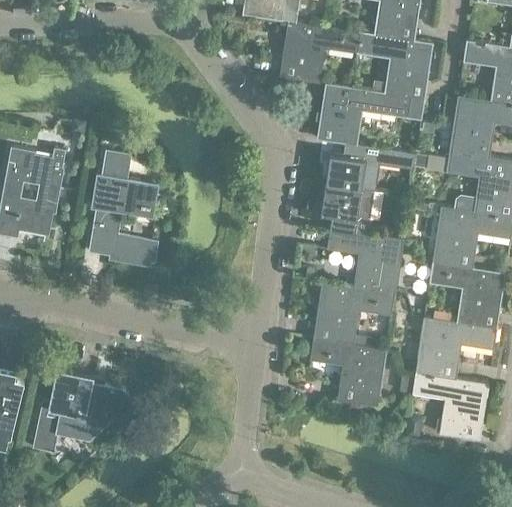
[(243,0),(241,14),(284,21),(284,20),(288,21),(297,22),(299,13),(297,13),(298,0),(243,0)]
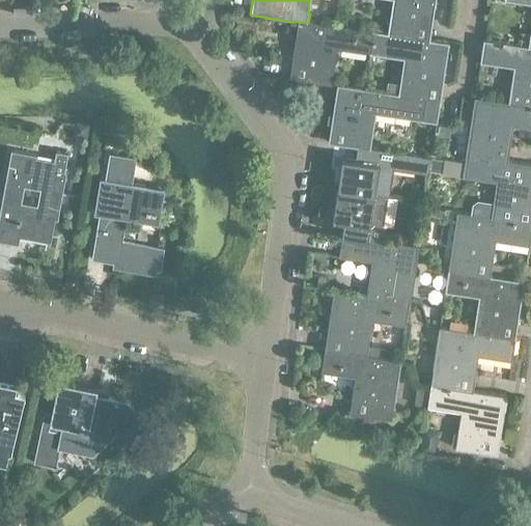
[(389,0),(396,1),(390,35),(430,42),(436,0),(389,0)]
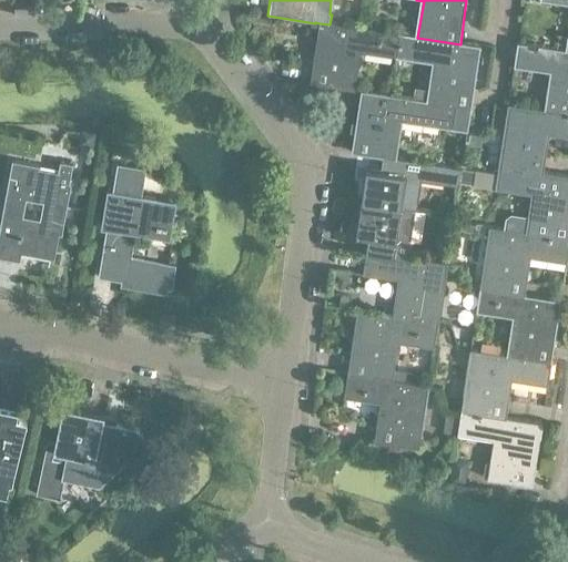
[(367,30),(330,24),(320,23),(311,78),(310,85),(355,93),(361,54),(396,60),(399,36),(367,30)]
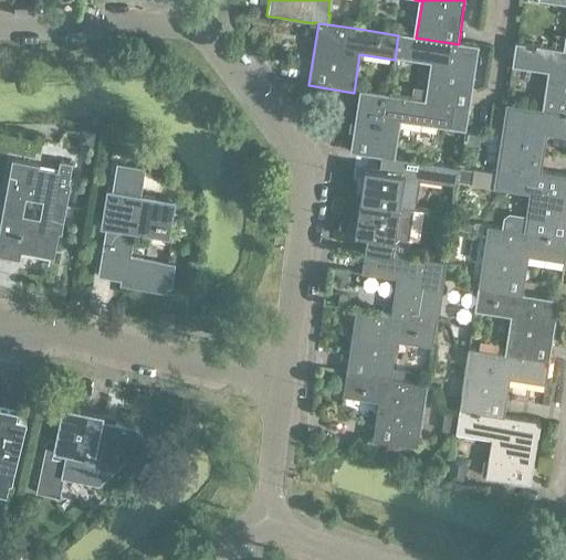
[(398,35),(395,60),(430,65),(425,103),(453,107),(469,109),(471,95),(479,48),(416,38),(398,35)]
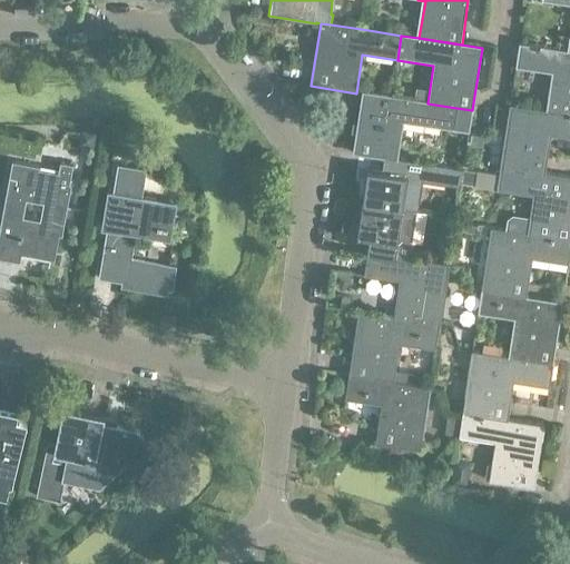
[(569,52),(567,52),(519,46),(514,69),(551,75),(546,112),(569,116),(569,52)]
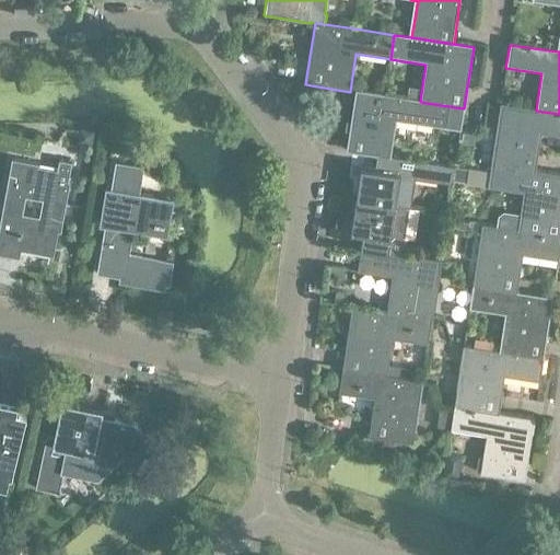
[(385,96),(356,92),(348,145),(346,153),(389,160),(395,122),(445,129),(448,106),(420,102),(385,96)]
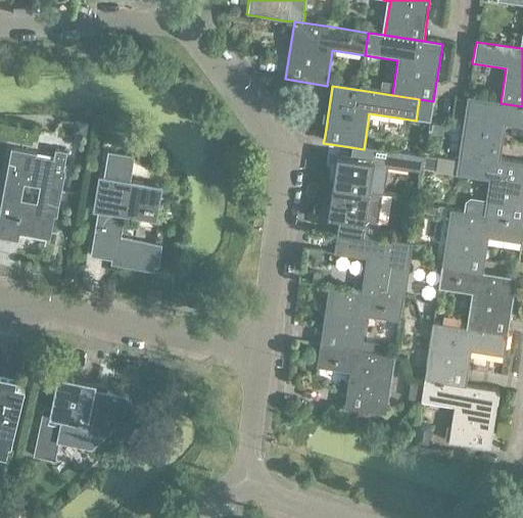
[(522,106),(501,103),(467,98),(459,154),(502,161),(503,154),(507,127),(522,129),(522,106)]
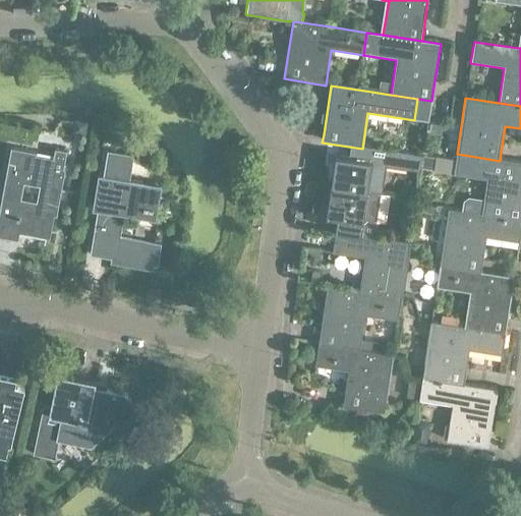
[(417,99),(414,120),(428,122),(431,101),(417,99)]
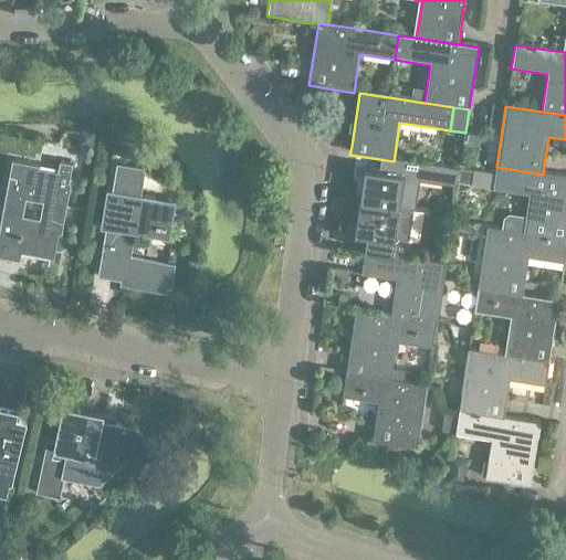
[(58,176),(39,172),(40,166),(12,160),(0,224),(0,256),(7,259),(20,261),(22,249),(51,254),(54,233),(61,234),(63,224),(61,223),(64,207),(72,164),(60,161),(58,176)]
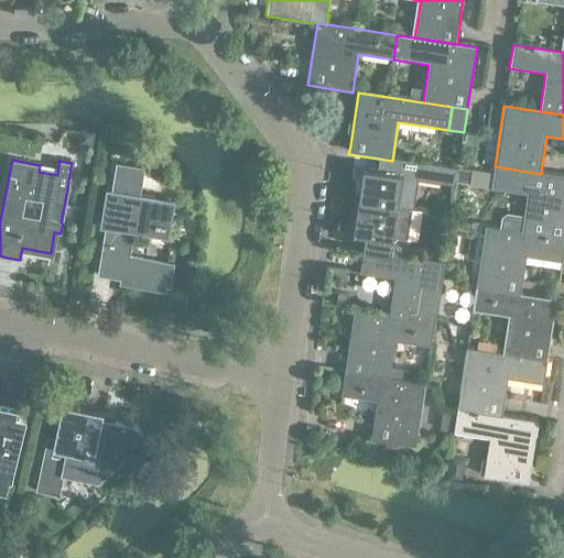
[(100,228),(105,229),(97,276),(107,279),(170,288),(174,264),(128,256),(132,233),(170,240),(175,203),(141,197),(141,195),(140,194),(144,167),(116,163),(111,192),(106,192),(100,228)]
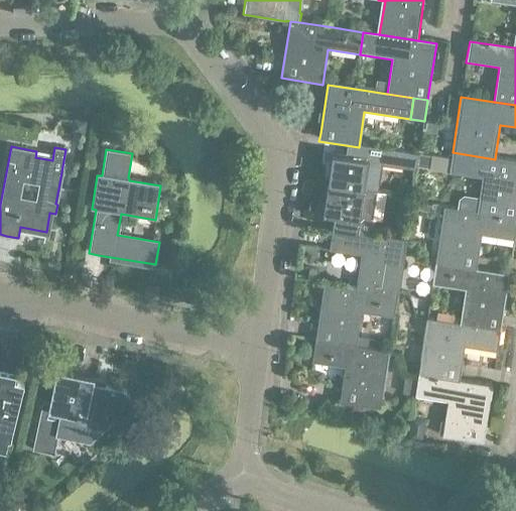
[(381,150),(379,164),(416,169),(418,156),(381,150)]
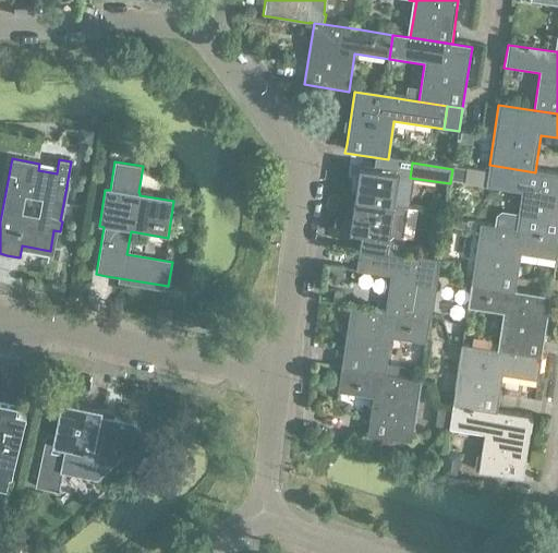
[(557,176),(535,172),(489,165),(487,173),(452,169),(450,183),(464,185),(464,187),(485,190),(485,189),(521,194),(517,216),(502,214),(497,218),(495,228),(557,238),(557,176)]
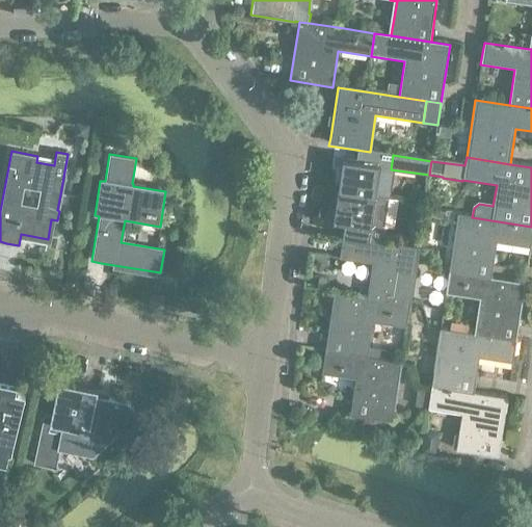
[(343,161),(338,191),(375,198),(379,166),(343,161)]
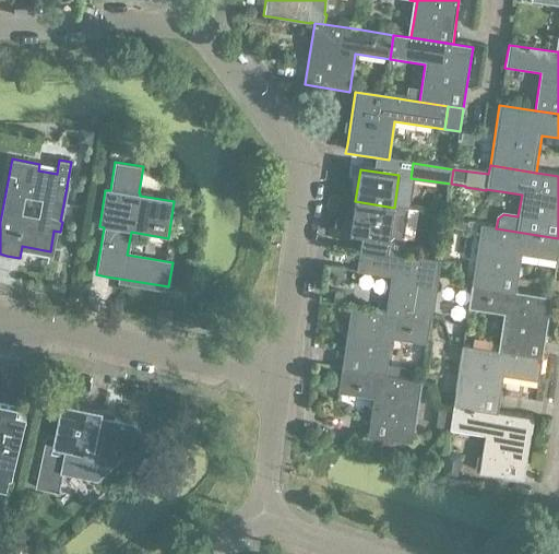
[(394,208),(355,201),(351,233),(363,235),(361,244),(360,250),(401,256),(403,242),(407,210),(394,208)]
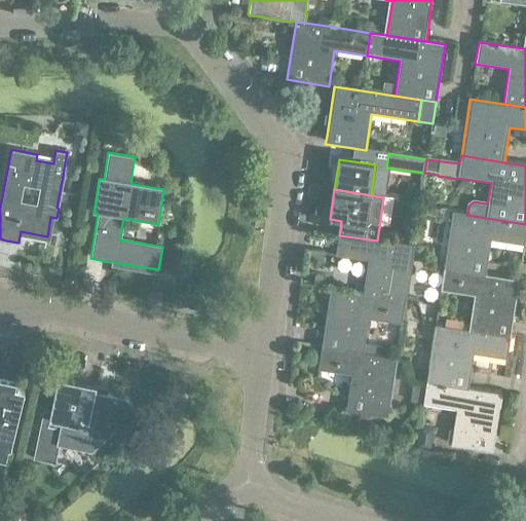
[(491,242),(523,247),(525,226),(525,224),(466,215),(452,213),(444,269),(486,275),(487,268),(491,242)]
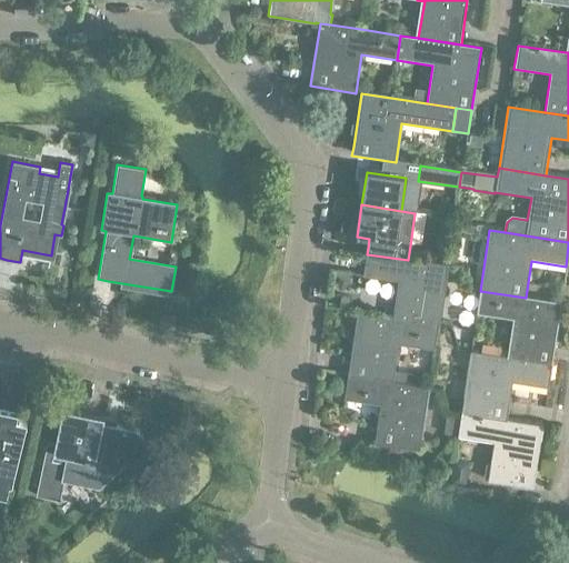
[(408,260),(367,254),(363,279),(399,283),(393,321),(438,328),(448,267),(408,260)]
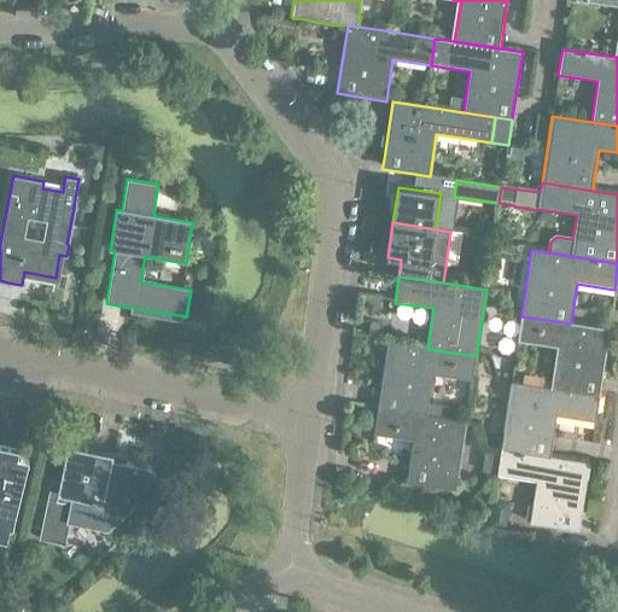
[(599,389),(608,330),(571,324),(522,316),(517,342),(555,348),(549,389),(598,396),(599,389)]
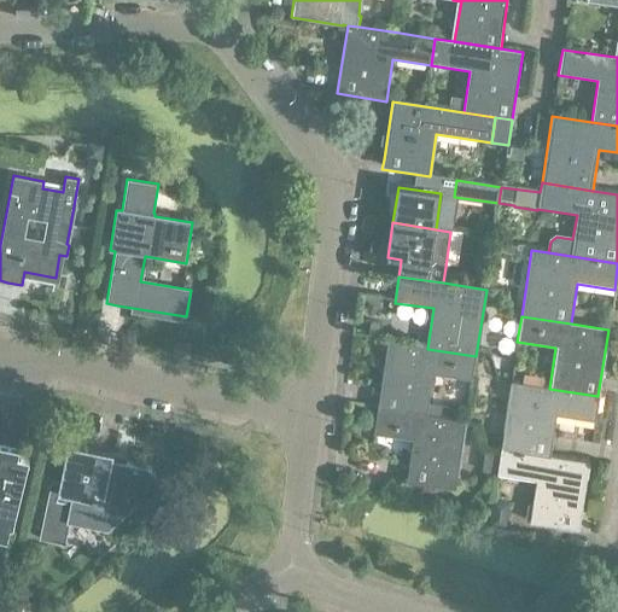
[(476,356),(427,349),(388,343),(379,400),(378,408),(448,419),(449,409),(427,407),(432,376),(472,382),(476,356)]
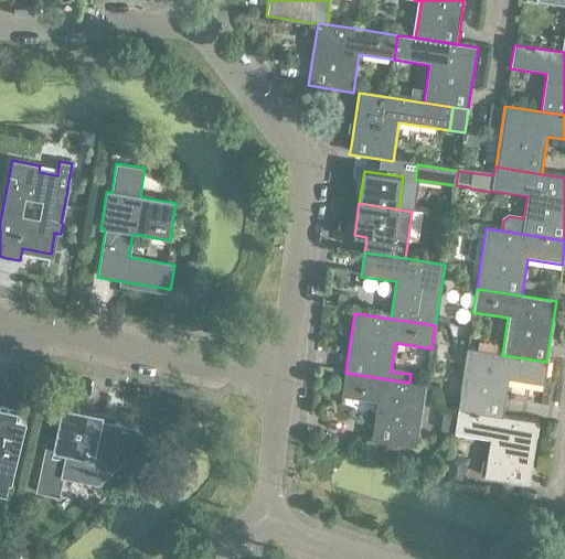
[(546,362),(502,355),(467,350),(458,410),(501,418),(503,409),(508,379),(543,385),(546,362)]
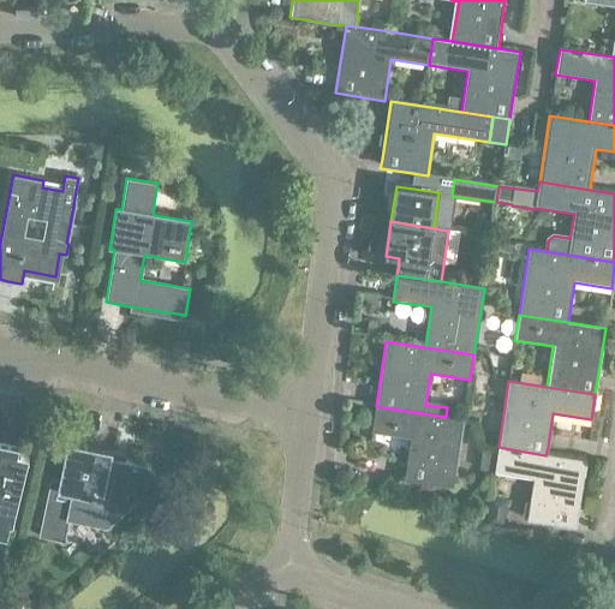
[(446,417),(376,406),(371,434),(411,440),(406,472),(405,481),(453,488),(464,421),(446,417)]
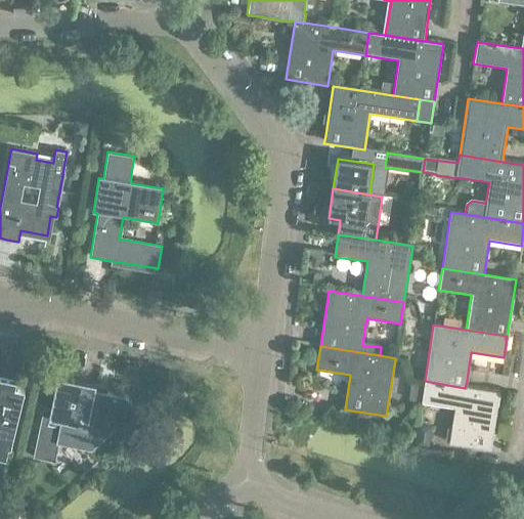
[(0,446),(1,447),(16,383),(4,379),(0,378),(0,446)]
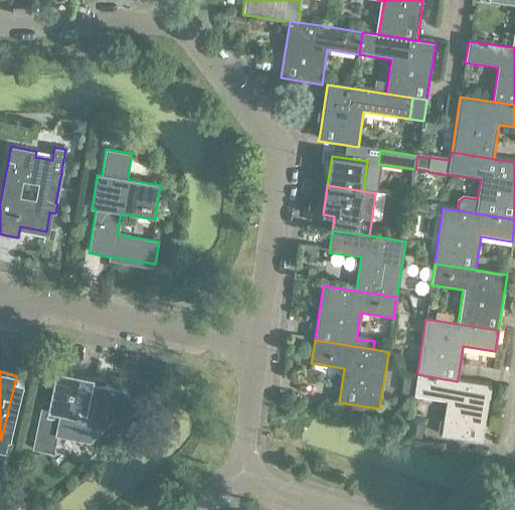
[(56,372),(49,405),(43,404),(33,452),(55,457),(59,437),(90,444),(125,411),(129,408),(130,399),(128,395),(126,392),(92,386),(94,380),(81,377),(56,372)]
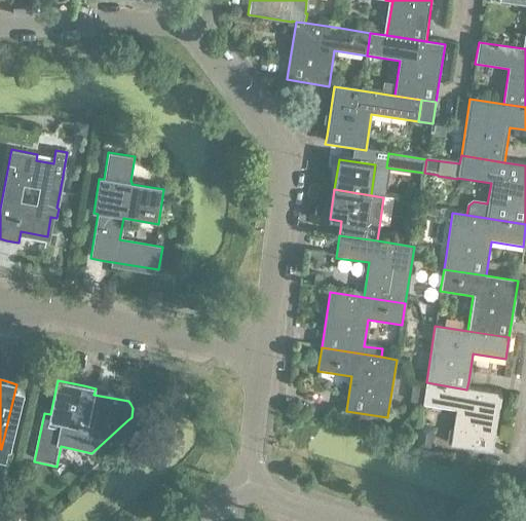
[(500,395),(466,389),(426,382),(425,387),(423,401),(455,406),(450,445),(473,448),(491,451),(500,395)]
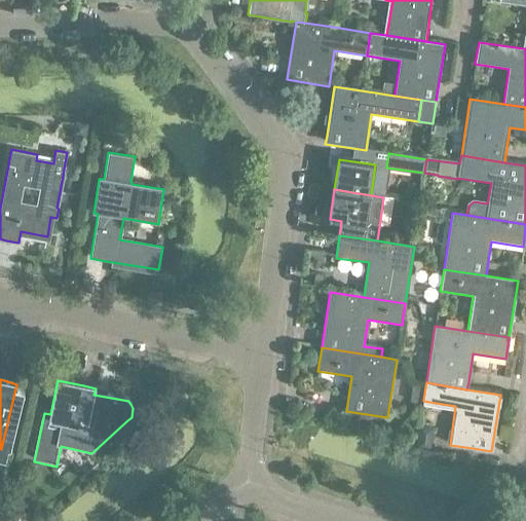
[(24,513),(15,511),(10,514),(8,520),(28,520),(28,518),(24,513)]
